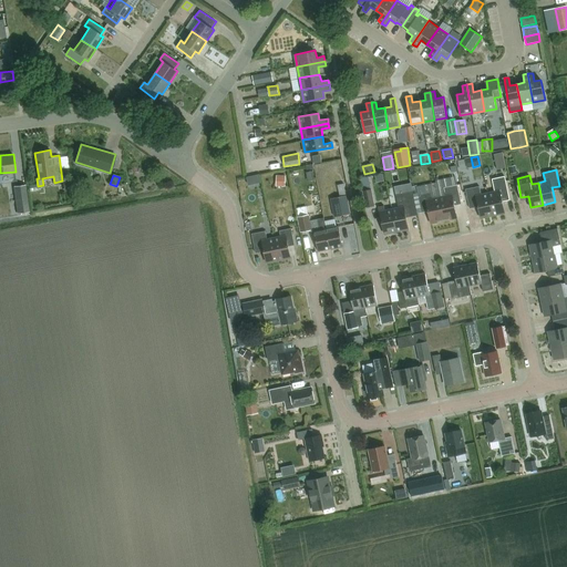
[(495,192),(488,193),(493,215),(505,213),(503,200),(509,199),(506,181),(505,176),(492,178),(493,183),(495,192)]
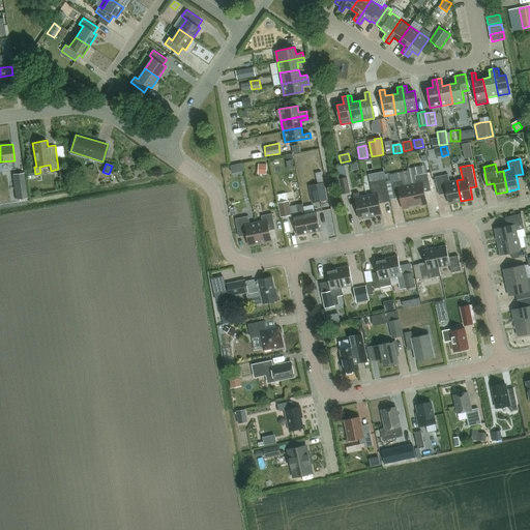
[(66,170),(59,171),(60,180),(67,179),(66,170)]
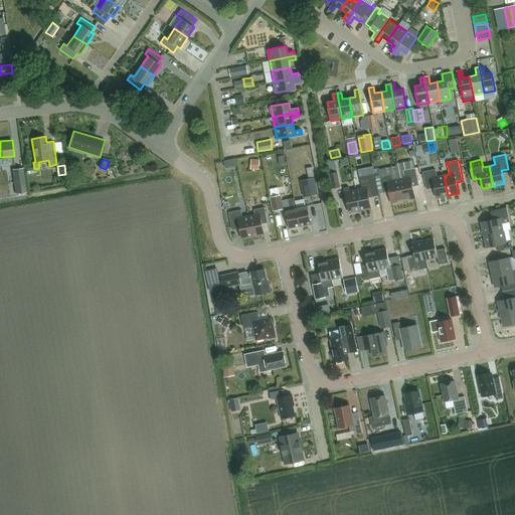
[(405,178),(398,179),(403,199),(408,198),(409,199),(415,198),(413,187),(412,184),(418,182),(415,167),(403,170),(405,178)]
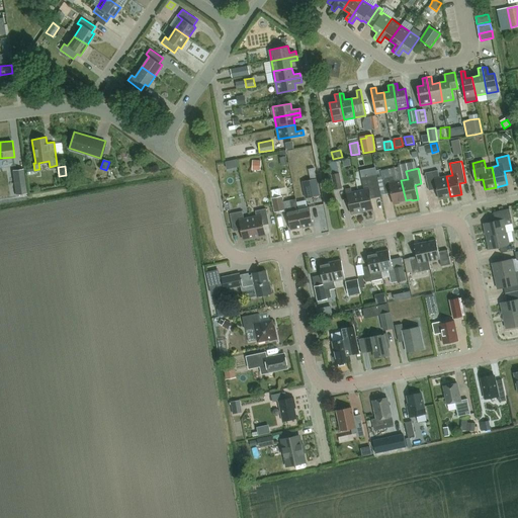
[(23,169),(13,171),(17,195),(27,193),(23,169)]
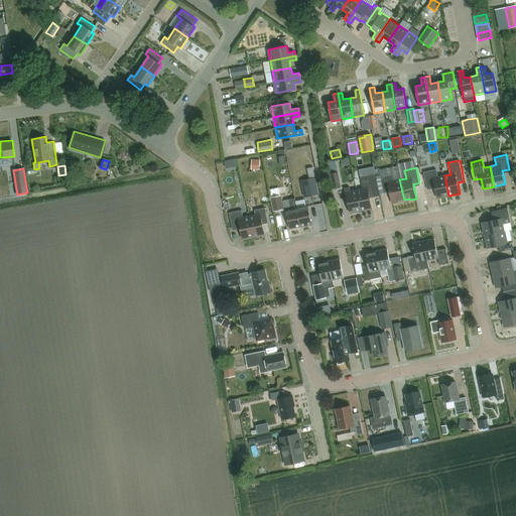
[(436,169),(423,171),(427,187),(434,185),(435,187),(437,198),(448,196),(444,175),(438,177),(436,169)]
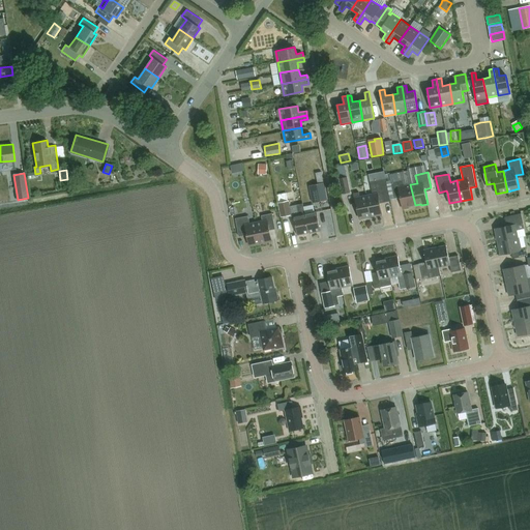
[(348,176),(340,178),(343,194),(351,193),(348,176)]
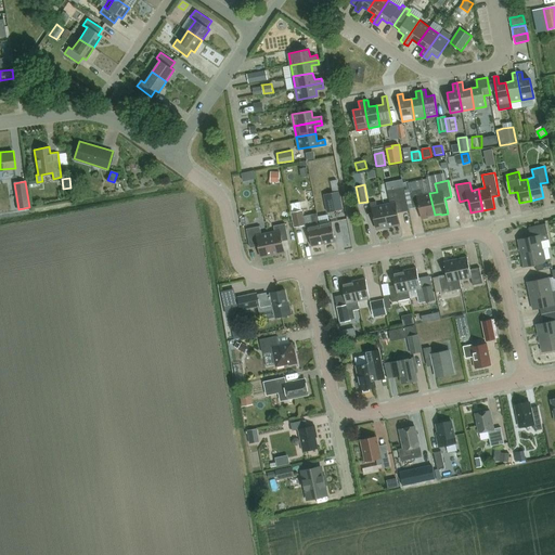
[(390,203),(384,204),(388,226),(400,223),(398,213),(397,210),(403,209),(403,211),(409,210),(409,208),(404,190),(404,186),(395,189),(387,190),(389,197),(390,203)]
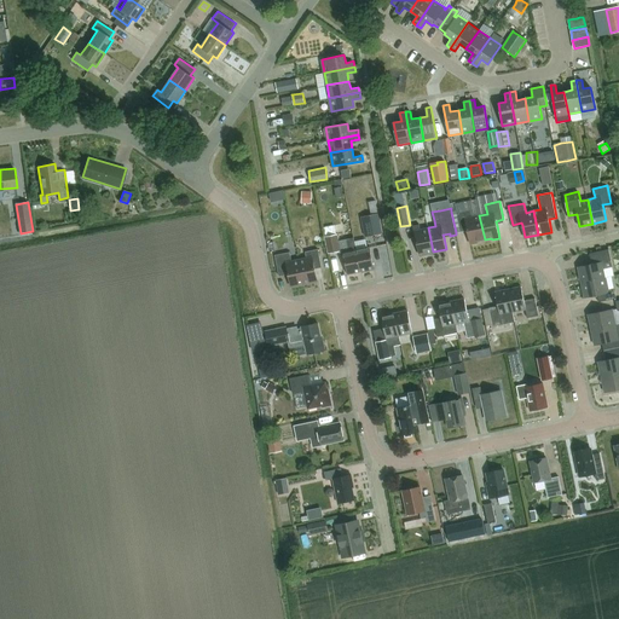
[(470,210),(457,213),(460,229),(467,227),(468,230),(470,244),(478,243),(478,241),(485,239),(479,215),(472,217),(470,210)]
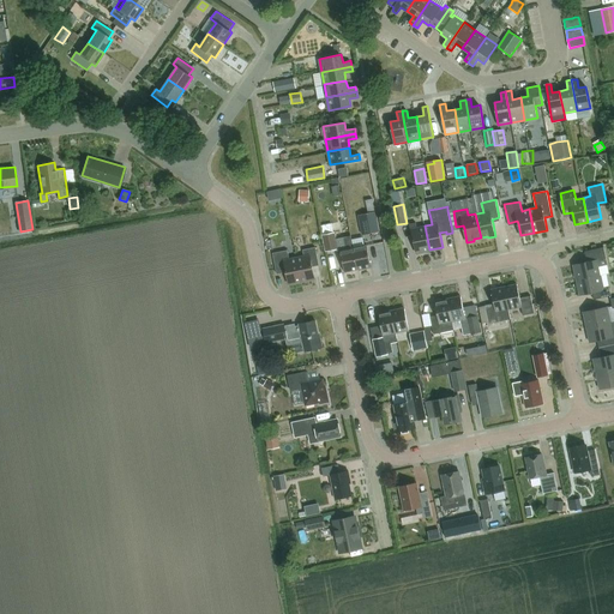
[(375,212),(367,214),(371,233),(379,232),(377,222),(377,217),(375,212)]
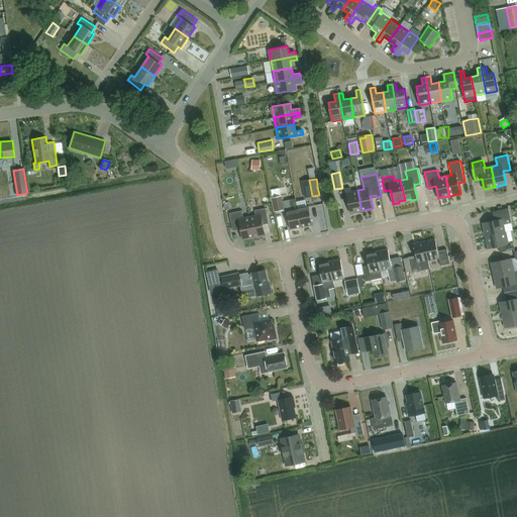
[(350,188),(345,189),(345,193),(346,193),(350,213),(362,210),(357,190),(351,192),(350,188)]
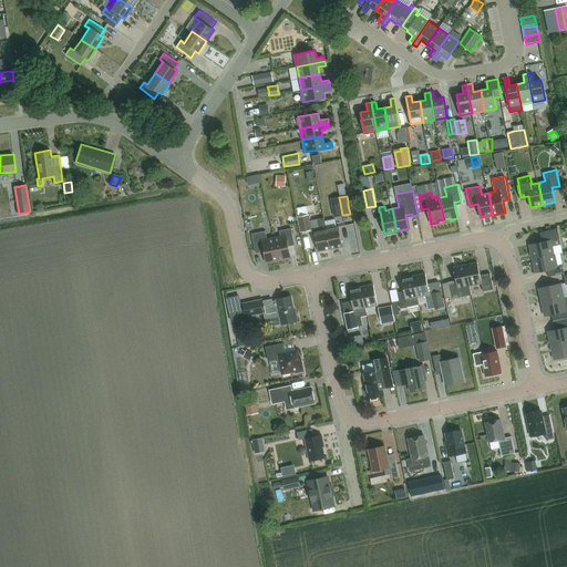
[(303,216),(297,217),(300,233),(311,230),(309,222),(311,220),(309,215),(308,215),(306,216),(303,216)]
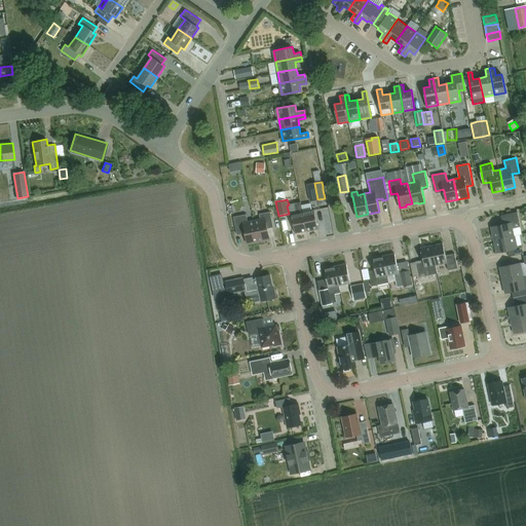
[(296,213),(292,214),(296,233),(306,231),(303,212),(301,204),(301,202),(294,203),(296,213)]
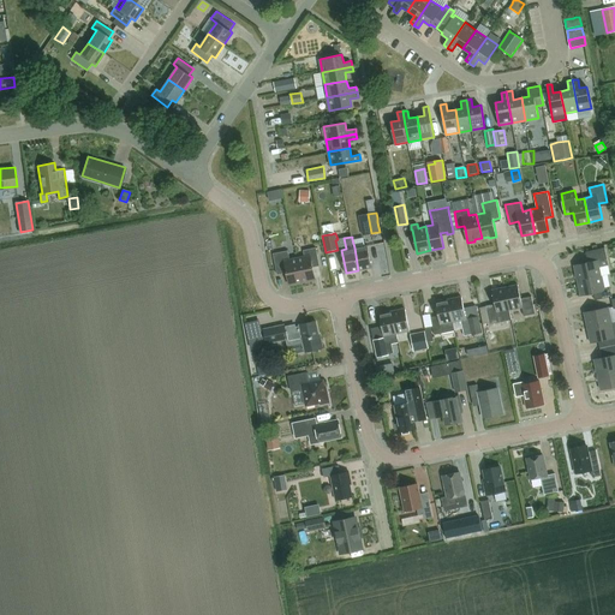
[(363,237),(352,239),(354,248),(365,245),(363,237)]
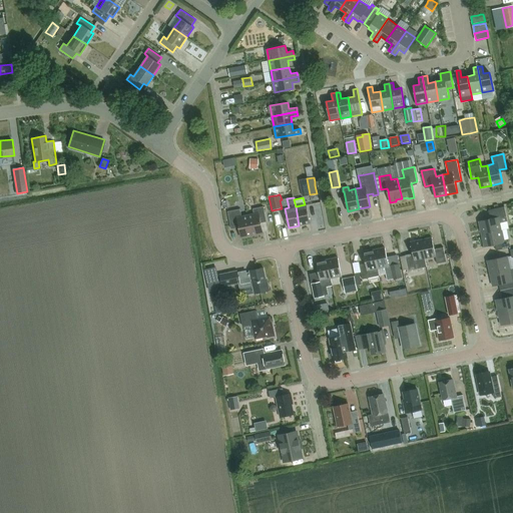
[(305,204),(296,206),(299,225),(310,222),(306,204),(305,204)]
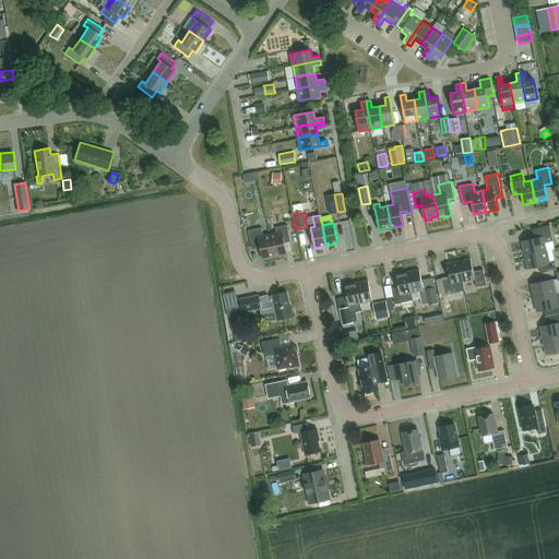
[(277,233),(270,234),(275,256),(286,253),(284,244),(284,240),(284,239),(289,238),(287,225),(275,227),(277,233)]
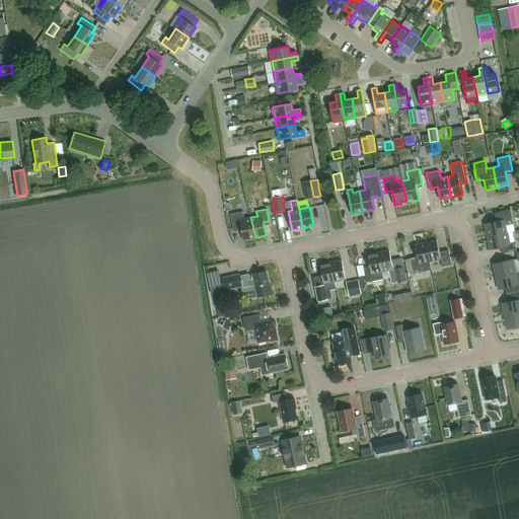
[(488,236),(508,232),(506,225),(514,224),(510,209),(495,212),(497,221),(485,224),(488,236)]
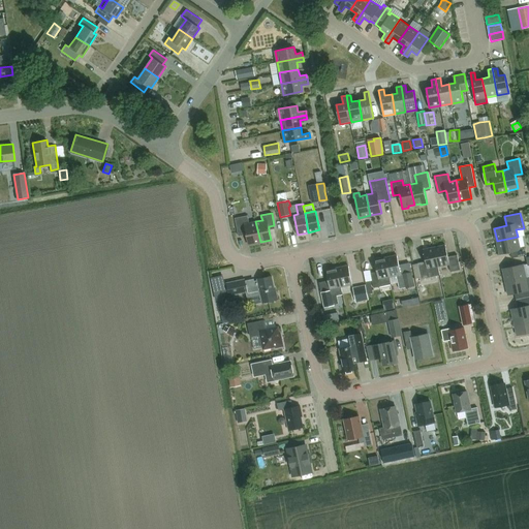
[(248,215),(235,217),(238,232),(246,231),(247,235),(249,245),(260,242),(255,221),(249,223),(248,215)]
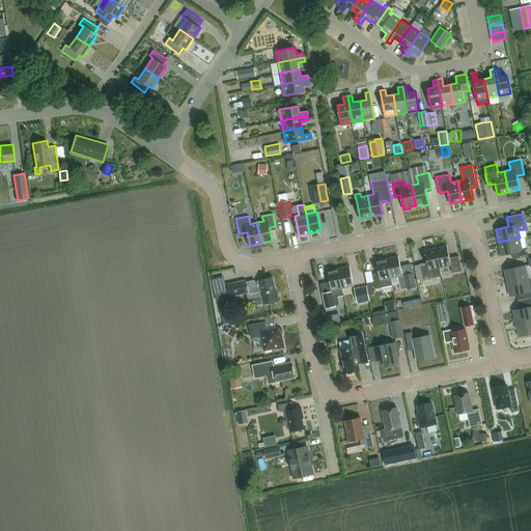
[(520,238),(499,242),(501,255),(512,253),(513,259),(529,256),(527,248),(522,249),(520,238)]
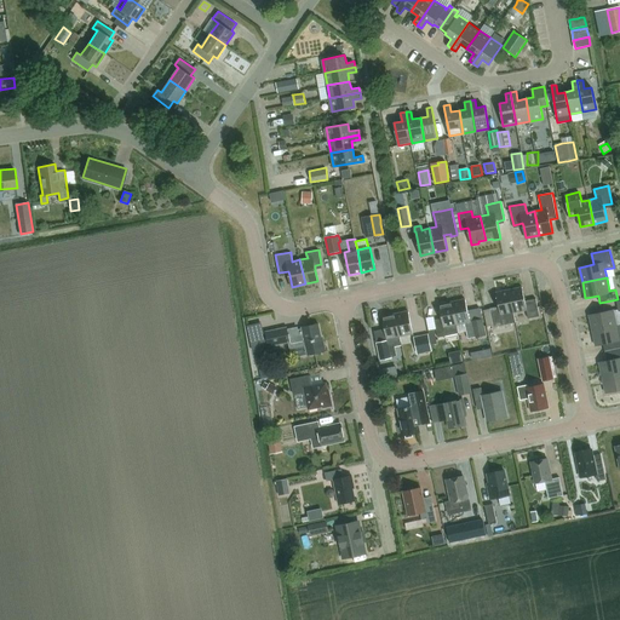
[(522,287),(509,290),(514,313),(527,309),(528,319),(540,315),(537,298),(524,300),(522,287)]
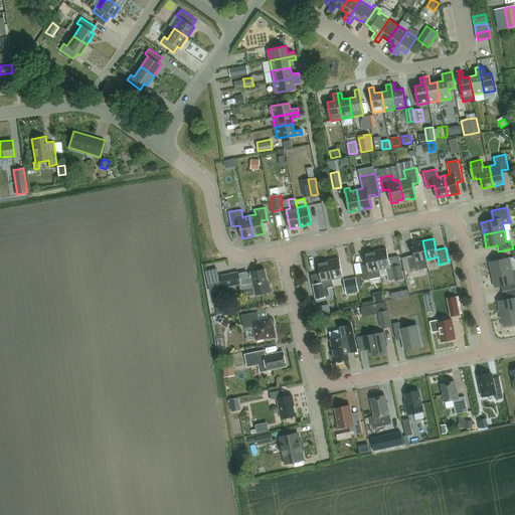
[(414,258),(408,259),(410,270),(411,271),(423,269),(421,261),(426,260),(422,240),(411,242),(414,254),(414,258)]
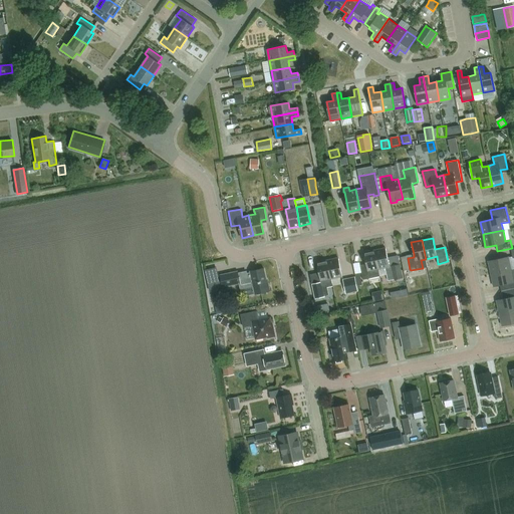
[(386,247),(374,250),(378,268),(384,267),(389,266),(390,266),(386,247)]
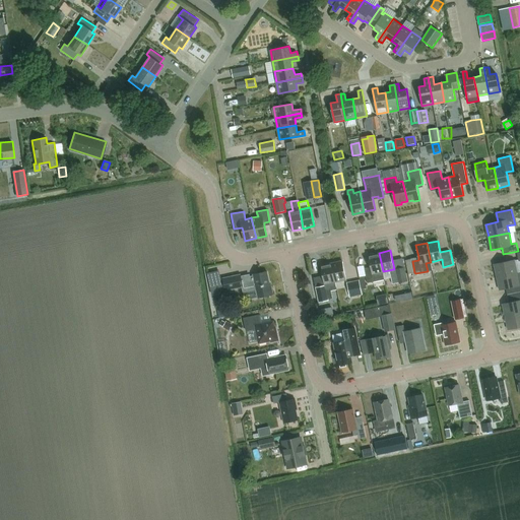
[(371,267),(365,268),(365,270),(367,282),(374,281),(384,279),(384,278),(383,272),(383,271),(379,253),(368,255),(371,267)]
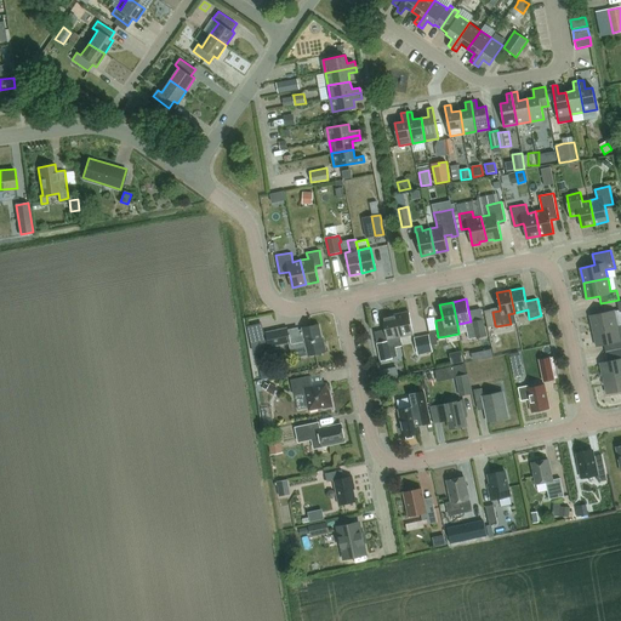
[(593,331),(617,325),(614,309),(590,315),(593,331)]
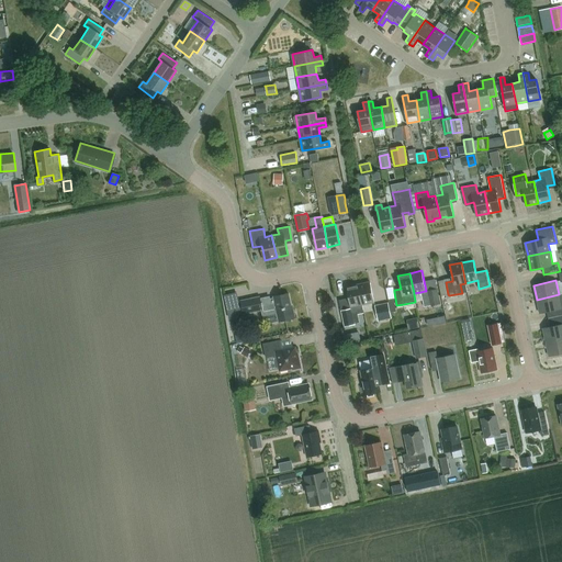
[(358,284),(362,304),(374,302),(370,281),(358,284)]
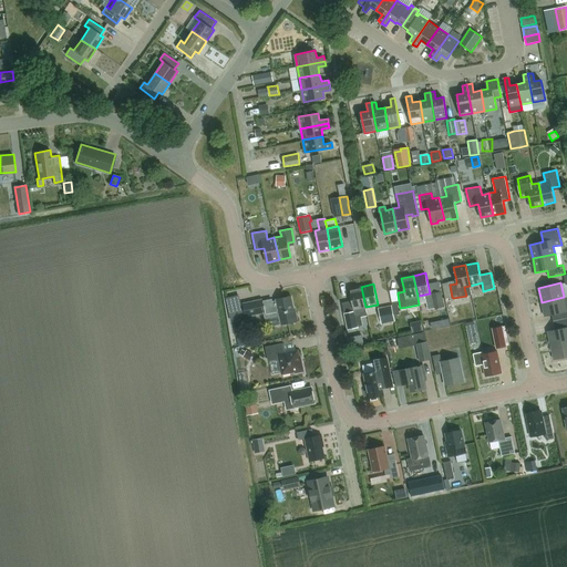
[(353,310),(344,311),(344,312),(348,329),(363,326),(361,317),(368,316),(366,307),(361,287),(349,289),(351,300),(353,310)]
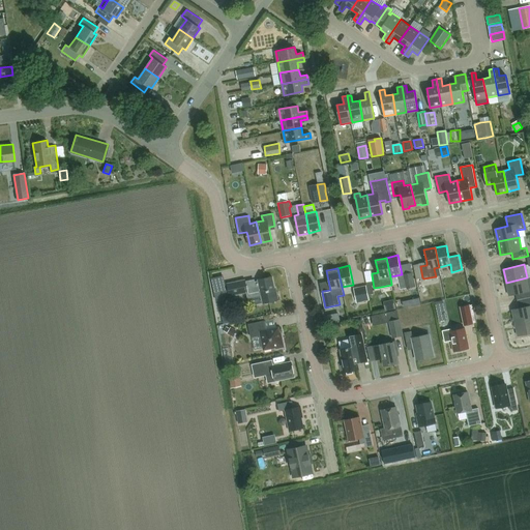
[(406,273),(404,274),(405,281),(407,288),(415,287),(412,272),(406,273)]
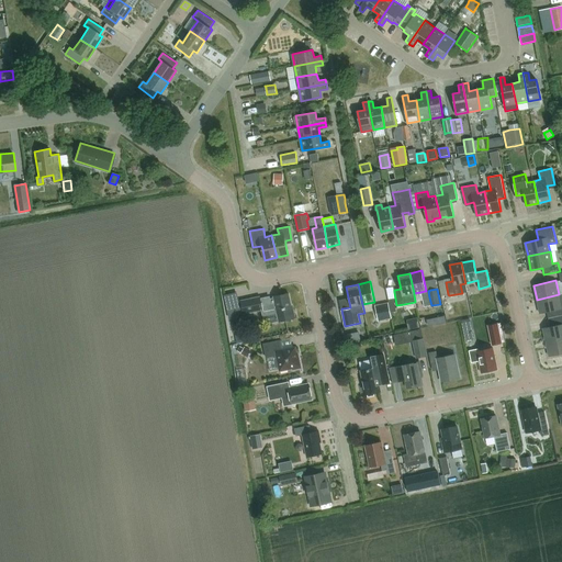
[(425,291),(420,292),(424,307),(431,305),(429,298),(428,291),(426,291),(425,291)]
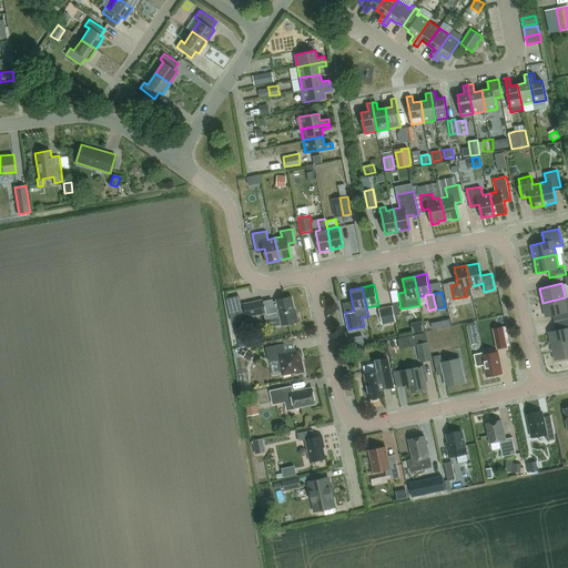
[(298,321),(295,308),(294,308),(292,296),(276,300),(277,306),(264,310),(262,300),(243,303),(246,316),(264,313),(265,318),(280,315),(282,324),(298,321)]
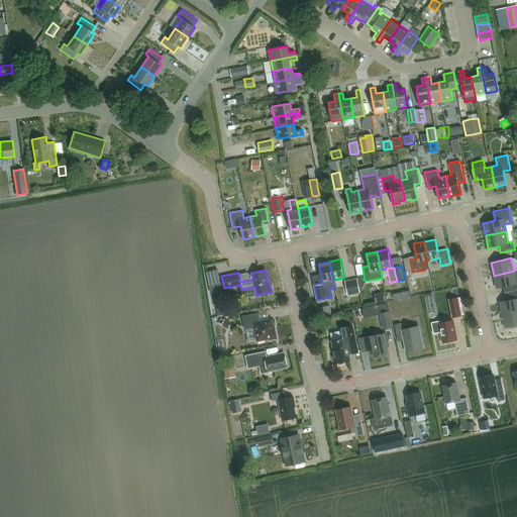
[(516,270),(514,271),(494,276),(497,288),(516,283),(516,270)]
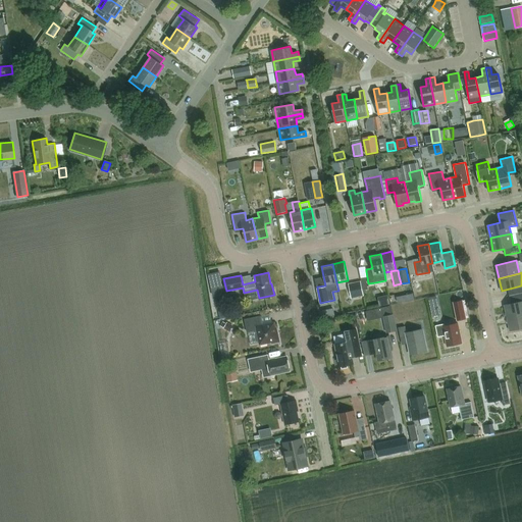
[(221,280),(210,282),(212,293),(224,291),(221,280)]
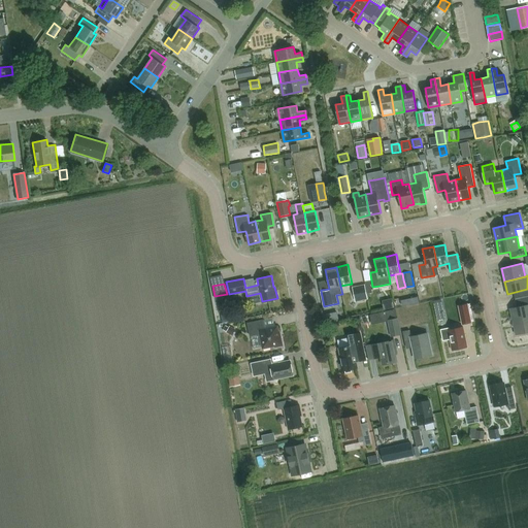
[(358,286),(352,287),(354,296),(360,295),(361,300),(367,299),(367,296),(365,285),(358,286)]
